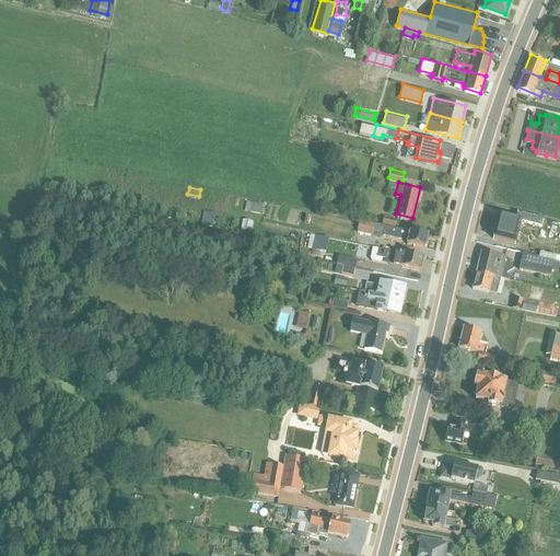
[(247,197),(244,207),(260,210),(263,200),(247,197)]
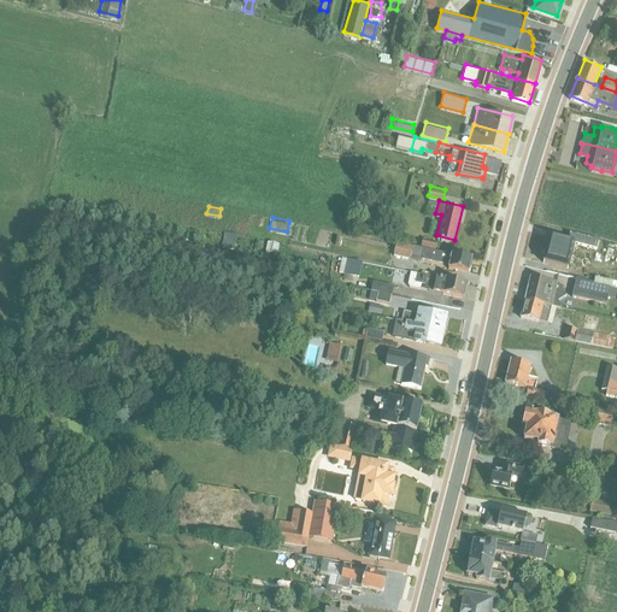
[(224,229),(221,243),(234,246),(238,231),(224,229)]
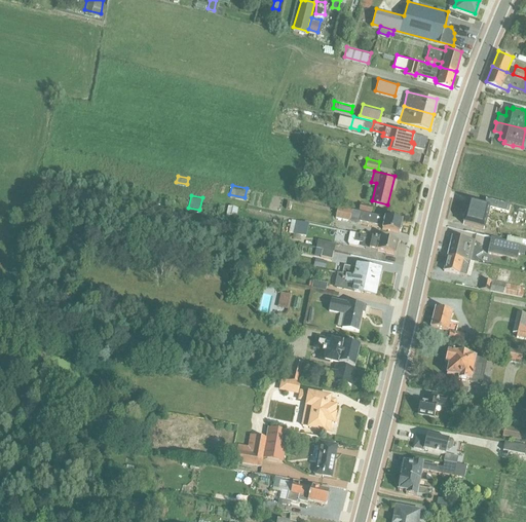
[(464,202),(462,212),(465,213),(463,220),(474,223),(478,210),(487,213),(489,204),(509,209),(511,201),(486,196),(484,202),(470,198),(467,203),(464,202)]
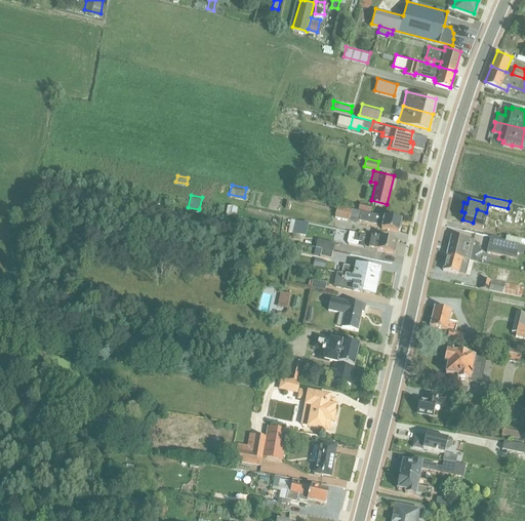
[(359,200),(358,206),(370,209),(372,203),(359,200)]
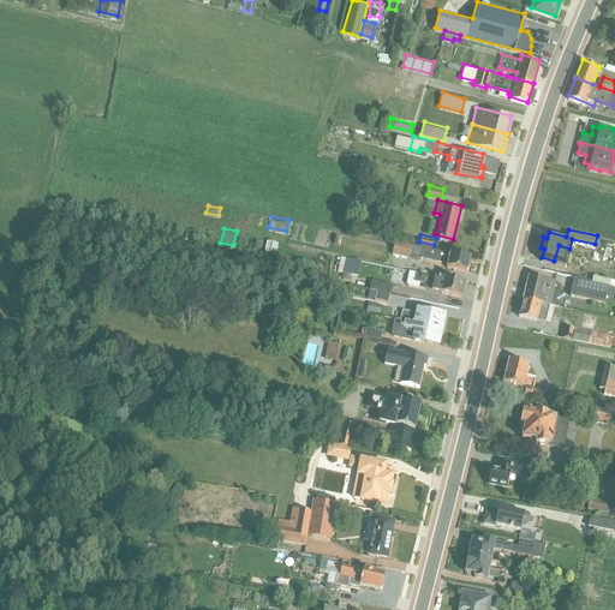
[(267,238),(264,247),(276,250),(279,240),(267,238)]
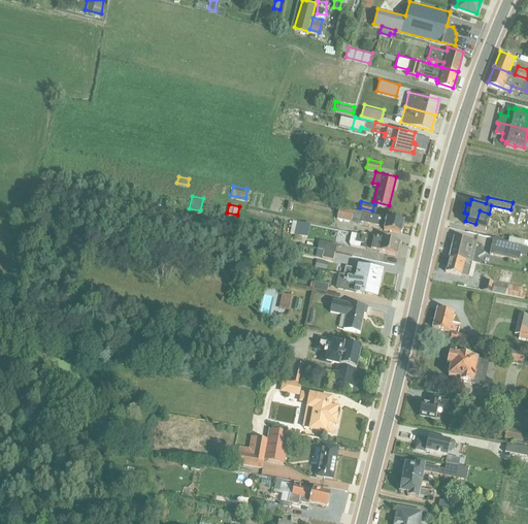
[(339,204),(336,216),(360,221),(361,219),(384,224),(384,227),(400,230),(401,229),(402,228),(403,225),(402,224),(403,219),(339,204)]
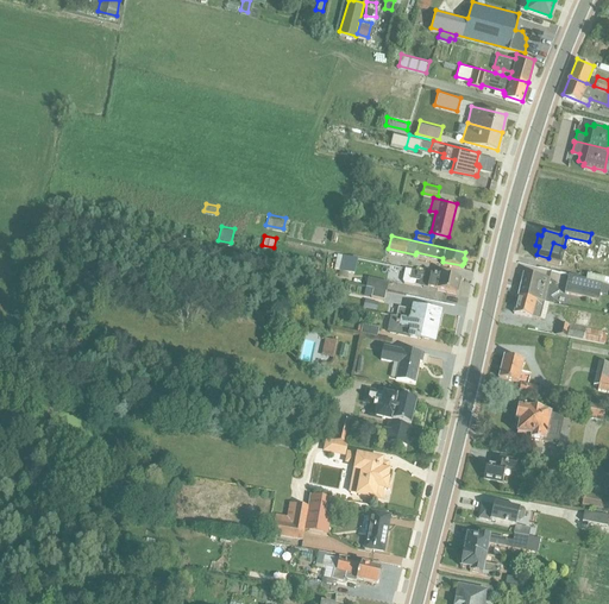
[(337,251),(334,265),(339,266),(338,271),(347,274),(349,269),(355,270),(358,255),(337,251)]
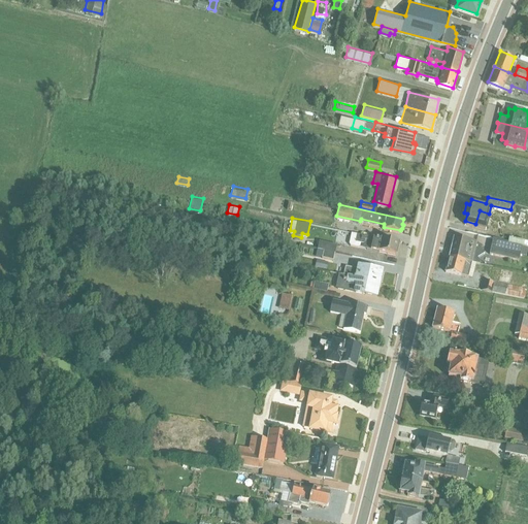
[(351,230),(349,240),(351,242),(358,243),(360,242),(360,239),(364,240),(363,244),(396,252),(399,240),(351,230)]
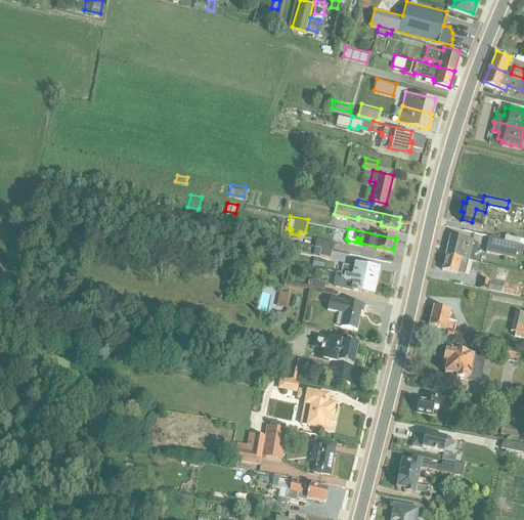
[(504,239),(523,243),(523,239),(523,235),(520,234),(520,235),(505,231),(505,237),(504,239)]
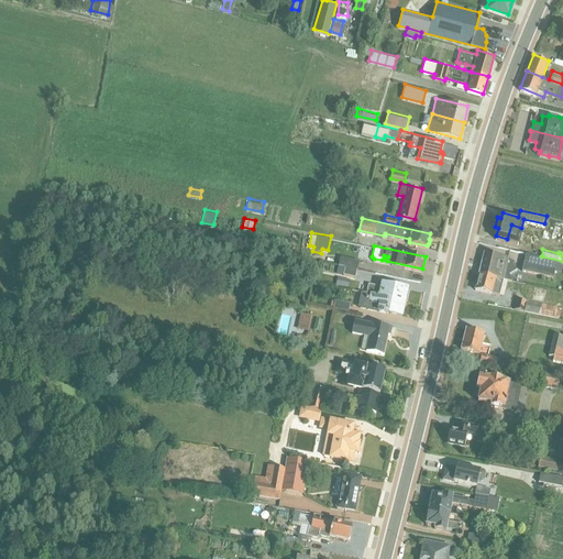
[(478,271),(503,276),(510,277),(511,275),(509,271),(516,266),(510,256),(484,250),(479,265),(478,266),(478,269),(478,271)]
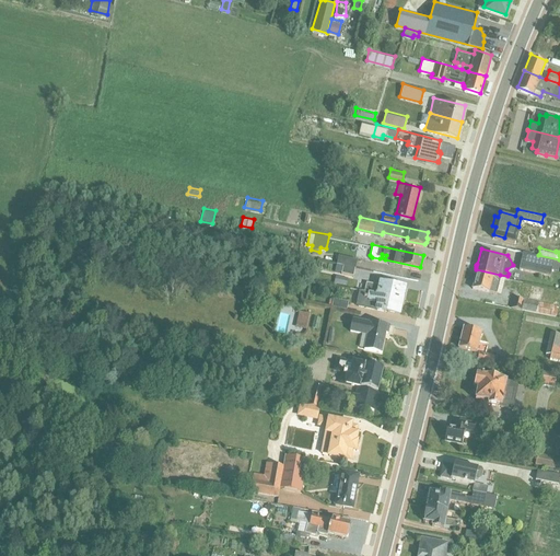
[(538,255),(539,254),(523,250),(518,266),(550,274),(551,267),(558,268),(559,261),(559,259),(538,255)]
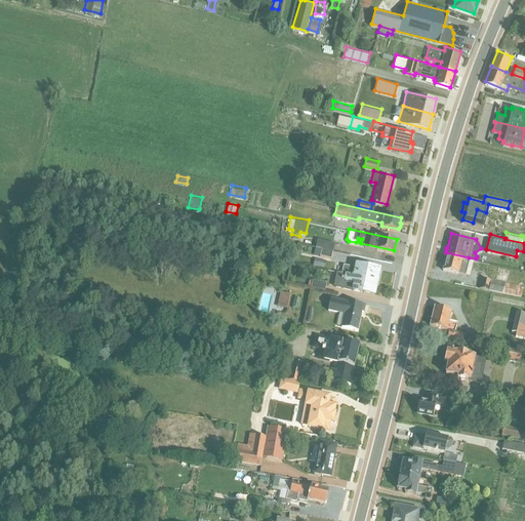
[(316,244),(333,247),(334,240),(317,236),(316,244)]
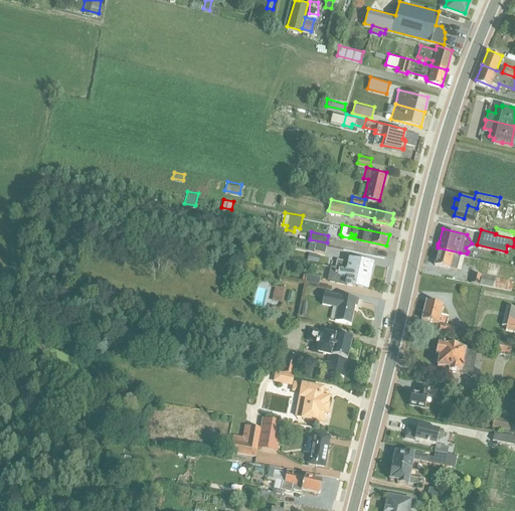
[(327,242),(310,239),(308,246),(325,250),(327,242)]
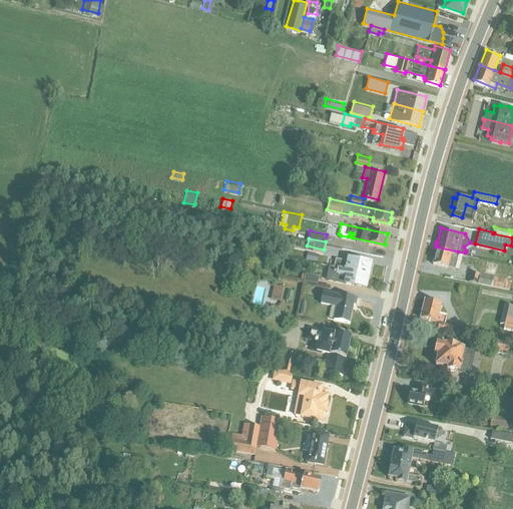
[(458,251),(436,246),(433,261),(455,267),(455,266),(458,251)]
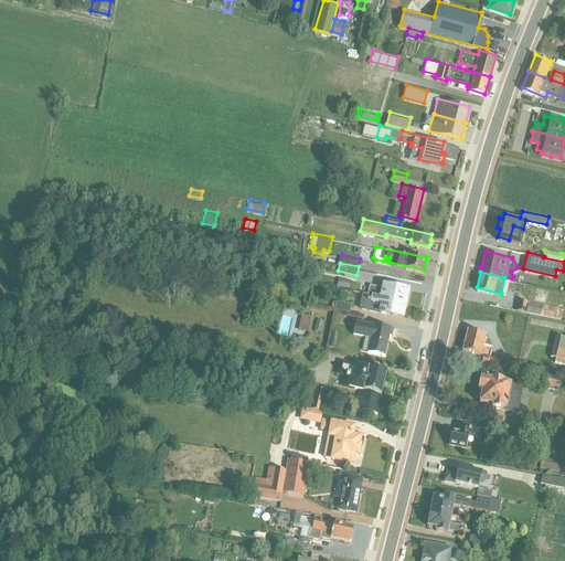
[(339,274),(337,282),(349,285),(351,277),(339,274)]
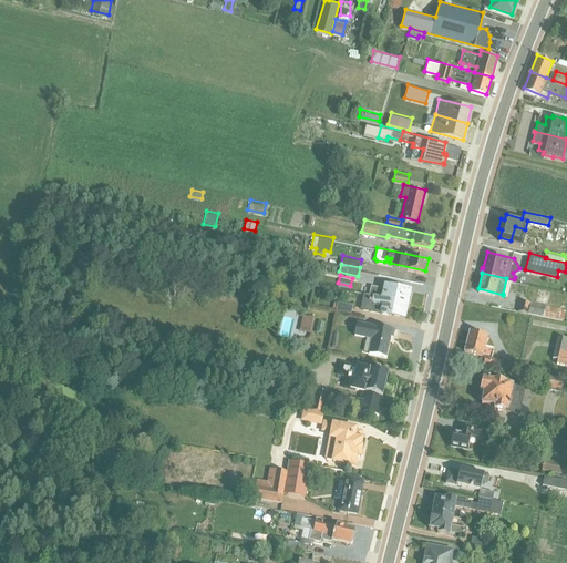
[(369,292),(408,300),(411,287),(383,282),(383,285),(371,283),(369,292)]
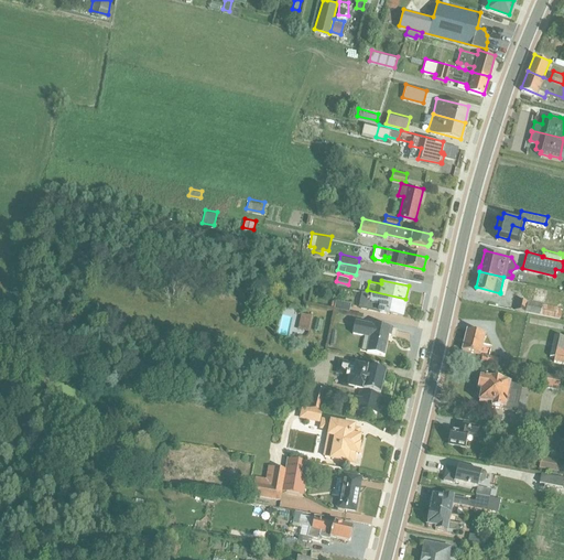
[(405,299),(367,290),(361,289),(359,303),(402,313),(405,299)]
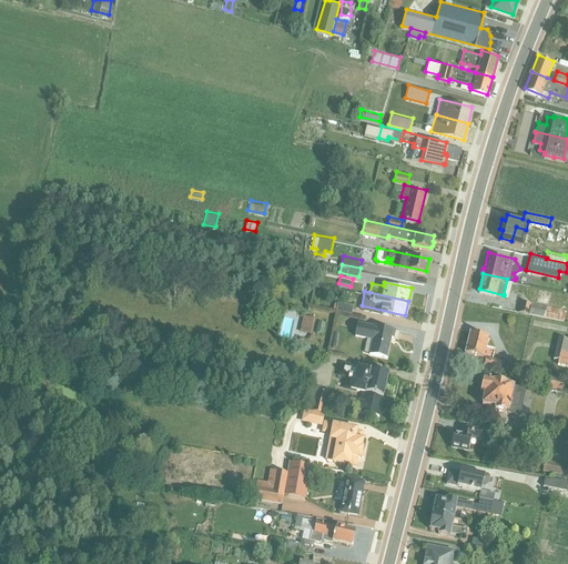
[(334,300),(333,305),(336,306),(336,308),(352,311),(353,302),(338,299),(337,301),(334,300)]
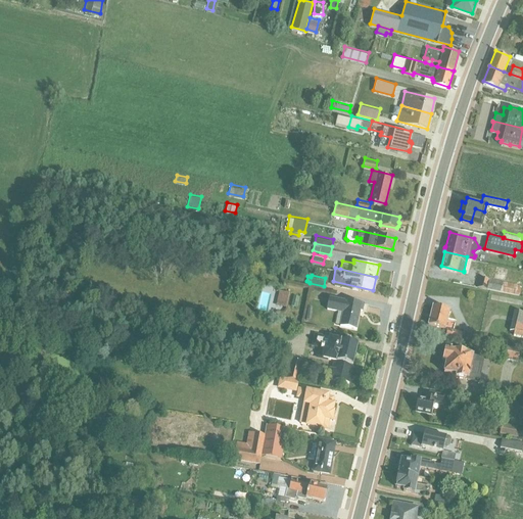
[(479,275),(477,284),(515,292),(515,291),(520,292),(521,283),(479,275)]
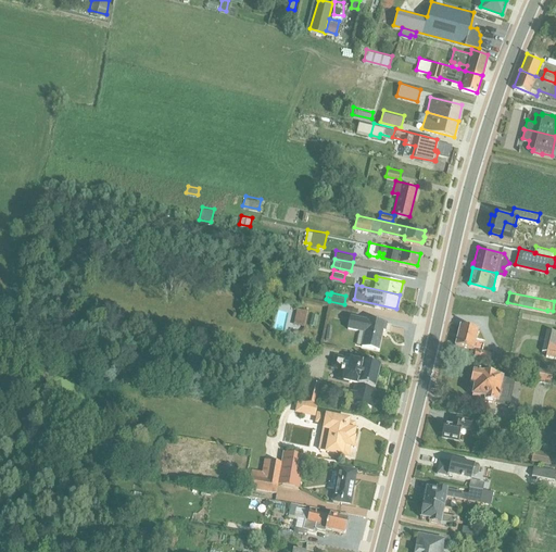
[(1,299),(0,305),(0,310),(8,312),(10,301),(1,299)]
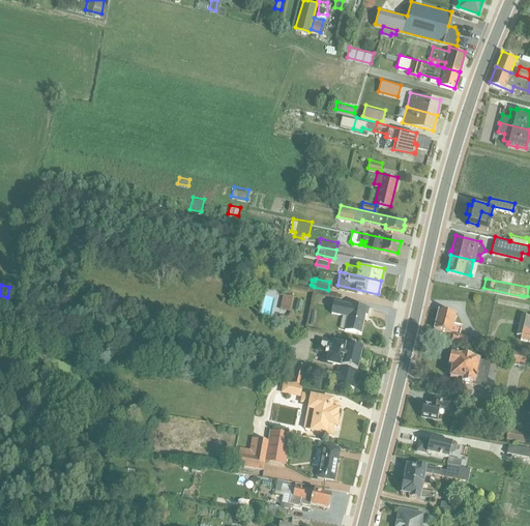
[(283,292),(280,307),(290,309),(293,294),(283,292)]
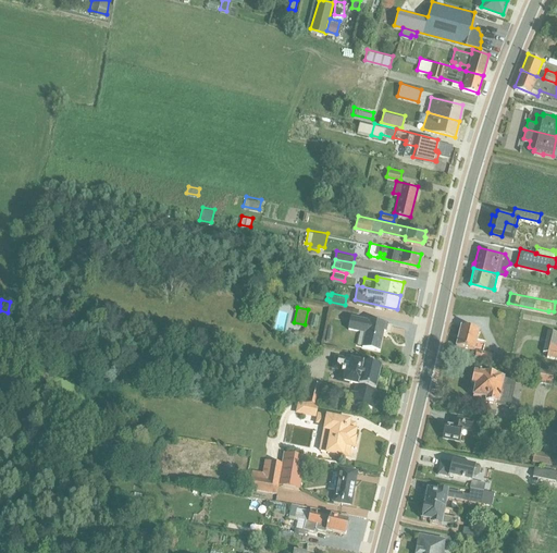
[(312,312),(310,322),(317,324),(319,314),(312,312)]
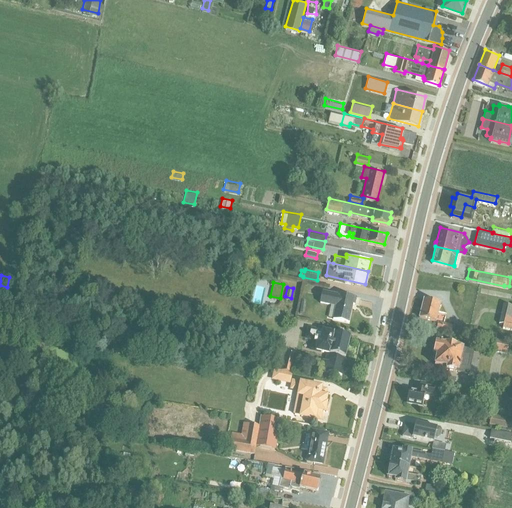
[(322,288),(320,301),(335,304),(332,317),(348,320),(351,307),(350,306),(351,302),(359,303),(361,296),(337,292),(322,288)]
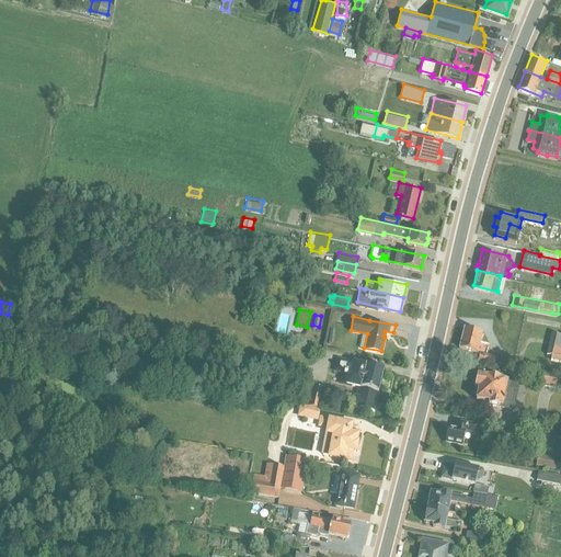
[(465,325),(459,345),(478,350),(482,329),(465,325)]
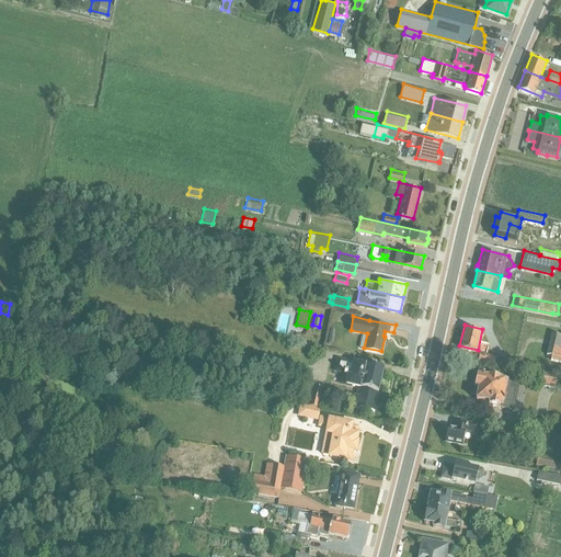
[(551,330),(547,351),(551,353),(550,357),(560,359),(560,331),(560,332),(551,330)]
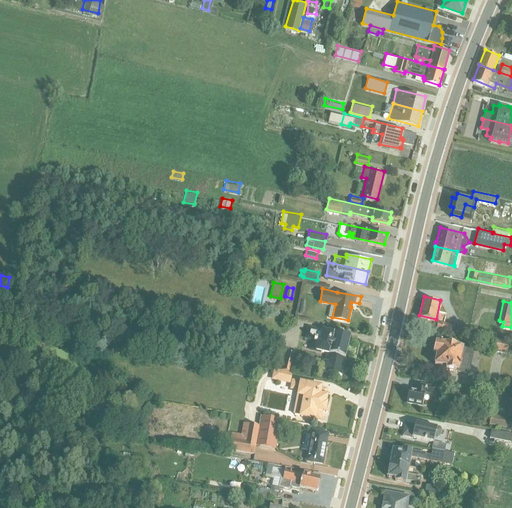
[(438,319),(436,325),(450,328),(452,322),(438,319)]
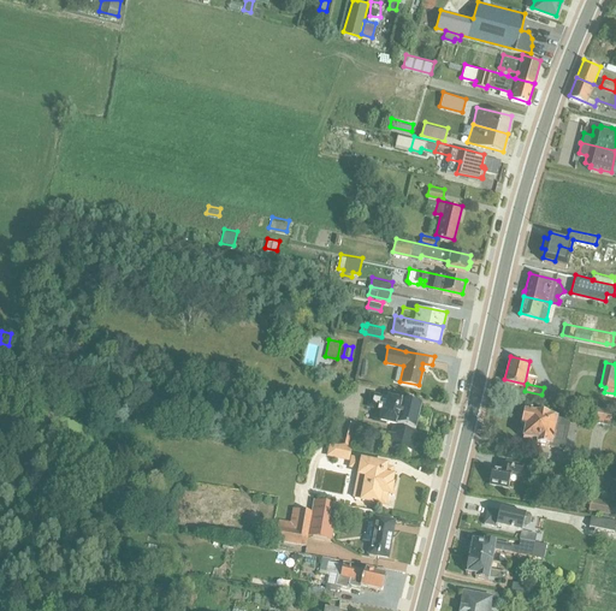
[(392,422),(415,427),(421,402),(369,390),(367,404),(374,405),(372,417),(392,422)]
